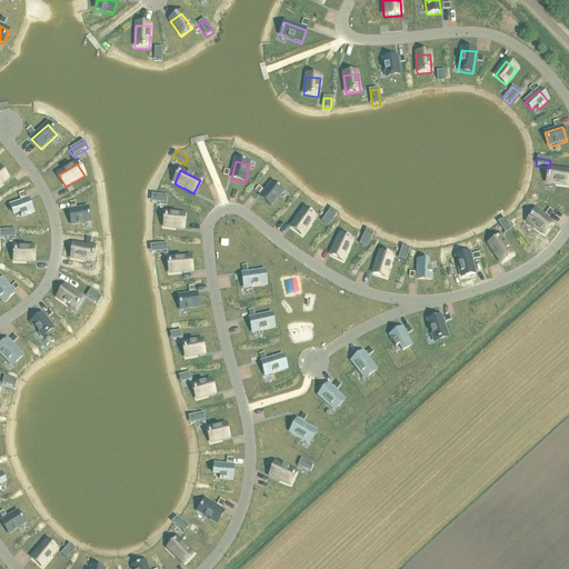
[(568,172),(549,170),(547,185),(568,187),(568,179),(568,172)]
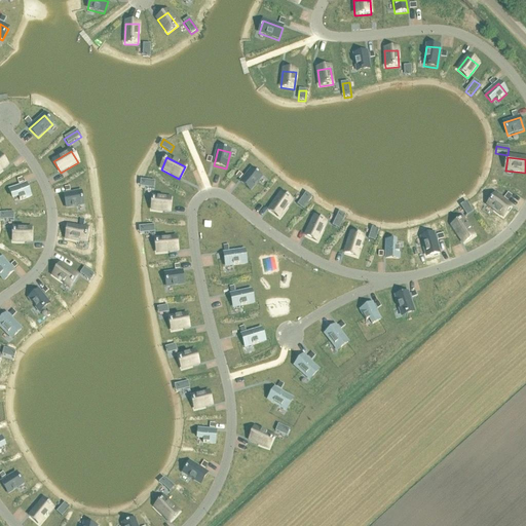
[(252,171),(240,183),(251,192),(262,179),(252,171)]
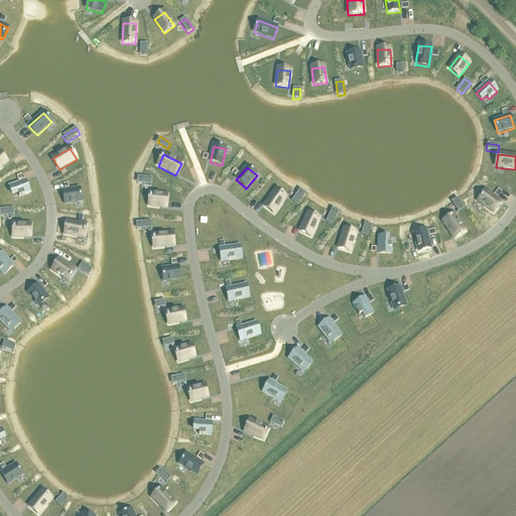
[(138,177),(137,184),(151,185),(152,178),(138,177)]
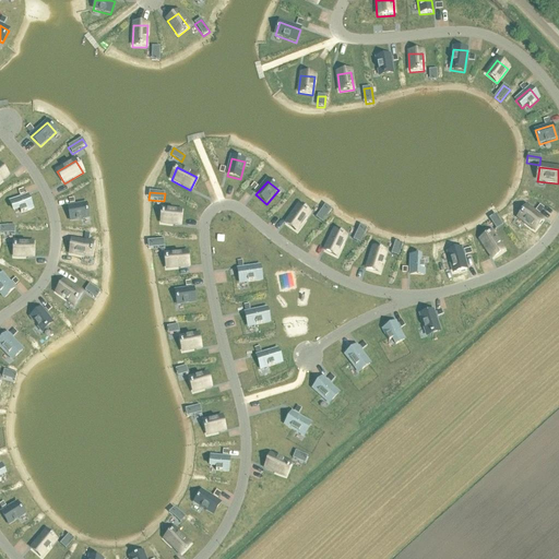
[(27,197),(12,202),(14,212),(20,210),(21,214),(33,210),(27,197)]
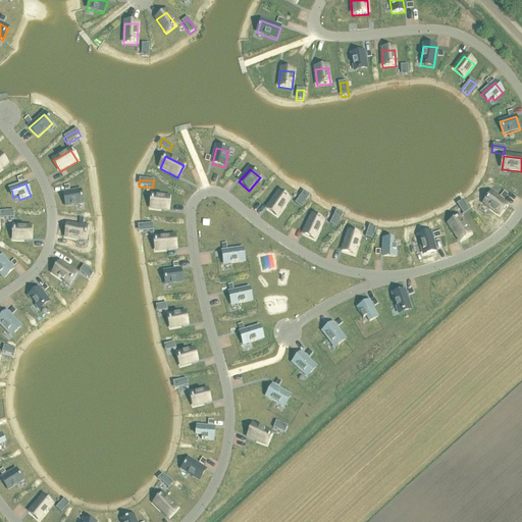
[(81,192),(64,193),(65,206),(83,204),(81,192)]
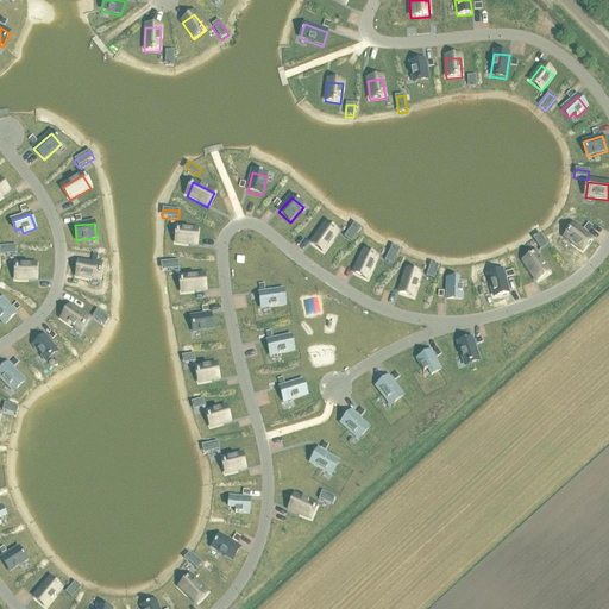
[(355,224),(344,238),(351,243),(360,228),(355,224)]
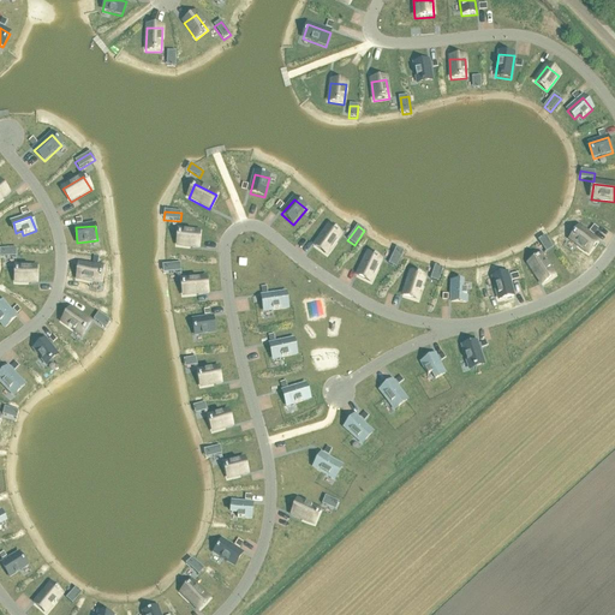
[(328,227),(314,246),(327,256),(341,236),(328,227)]
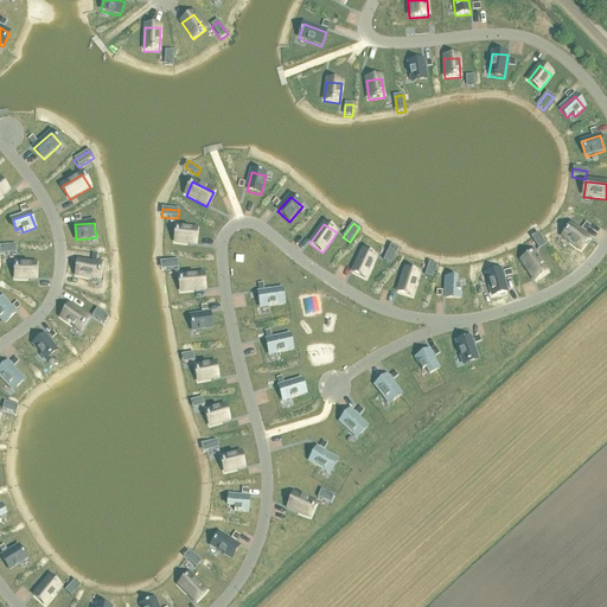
[(572,225),(562,237),(580,251),(589,240),(572,225)]
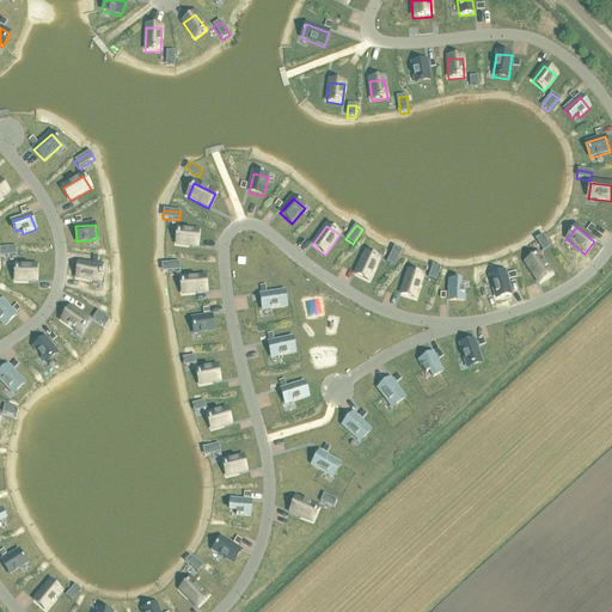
[(178,230),(177,245),(196,248),(199,232),(178,230)]
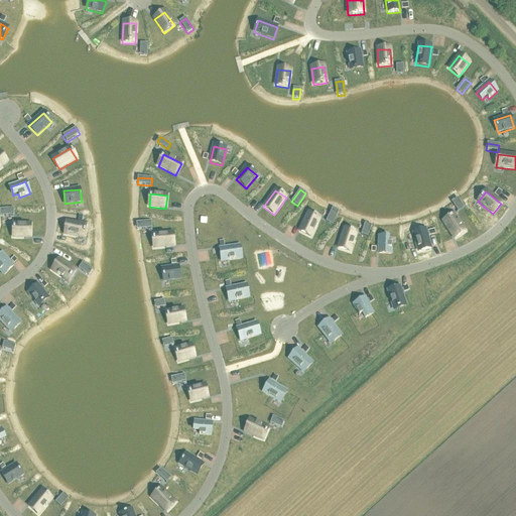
[(458,199),(452,203),(458,213),(464,209),(458,199)]
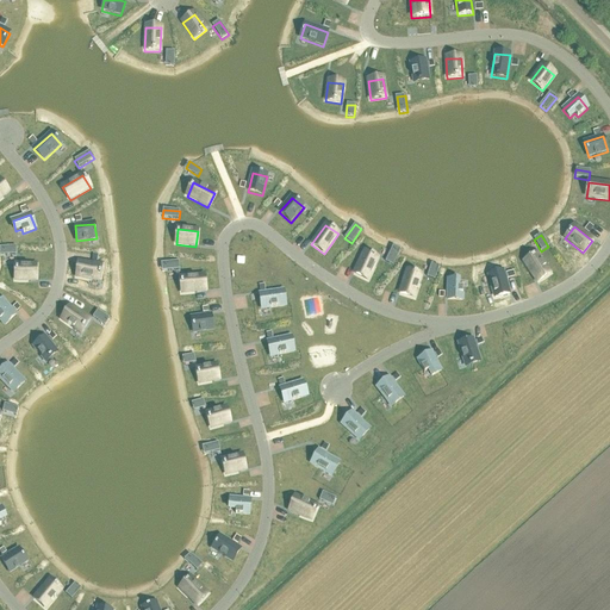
[(393,247),(385,263),(393,267),(400,250),(393,247)]
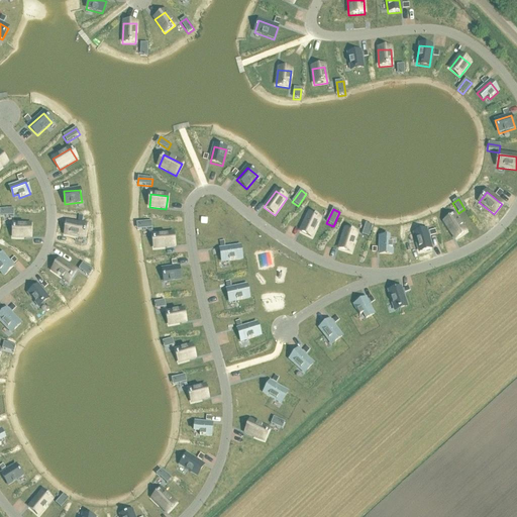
[(309,214),(300,232),(312,238),(320,220),(309,214)]
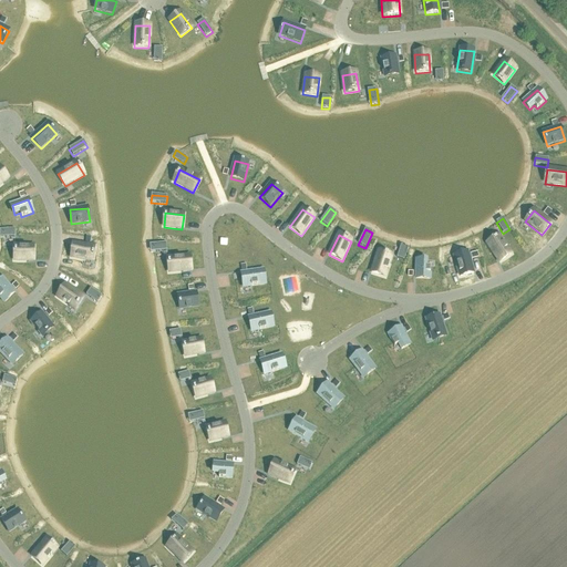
[(498,237),(487,245),(500,263),(511,255),(498,237)]
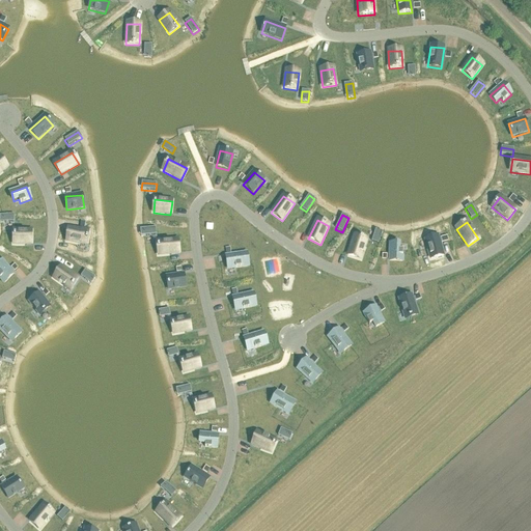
[(156,228),(140,230),(141,238),(157,235),(156,228)]
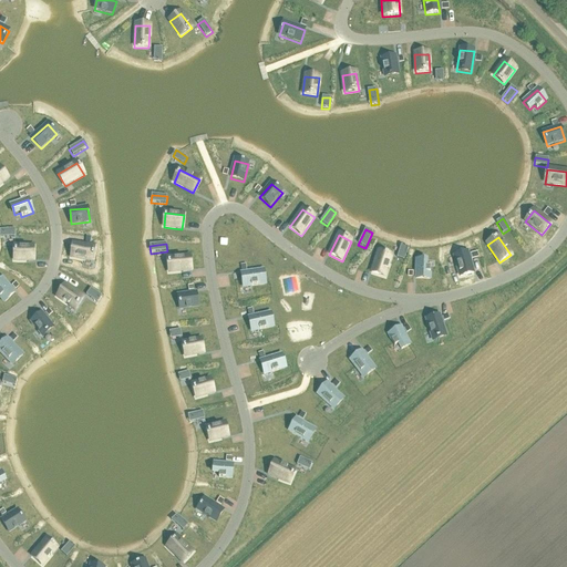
[(401,246),(397,258),(404,261),(409,248),(401,246)]
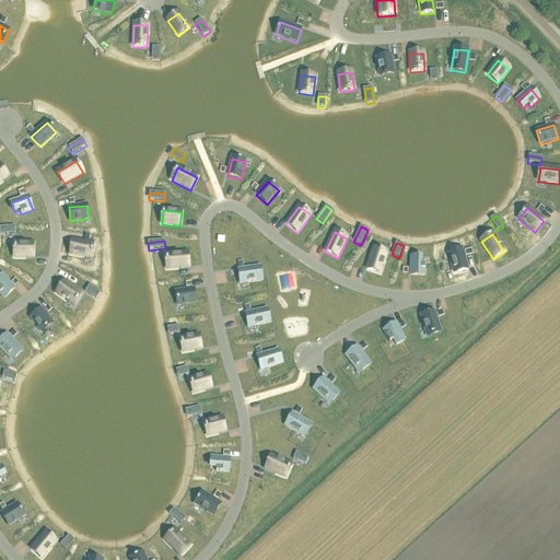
[(14,244),(14,257),(33,258),(33,244),(14,244)]
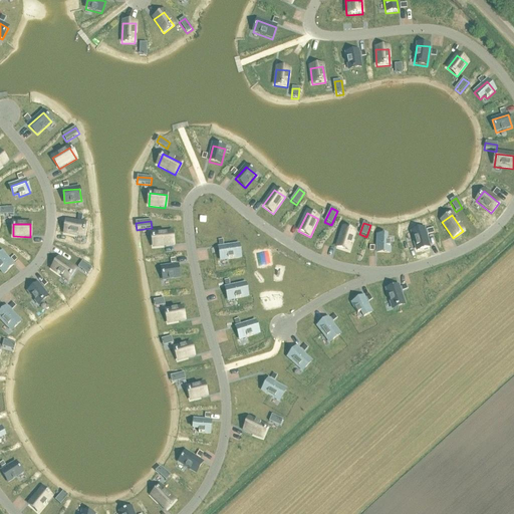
[(66,224),(65,236),(84,238),(85,225),(66,224)]
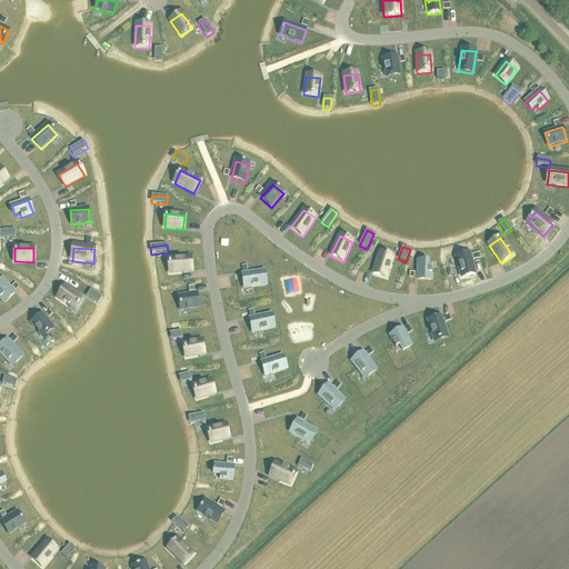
[(379,253),(372,275),(386,279),(393,258),(379,253)]
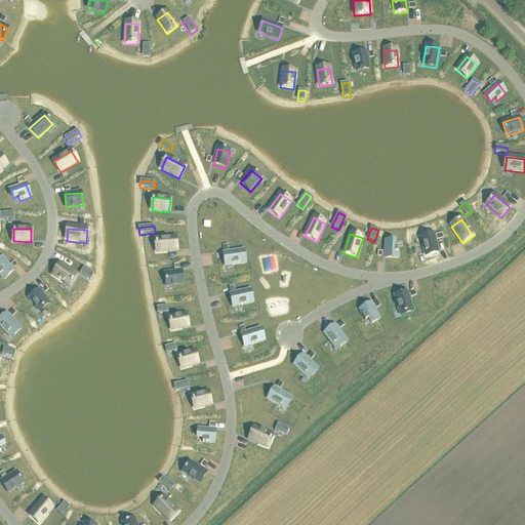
[(433,235),(420,239),(427,257),(439,254),(433,235)]
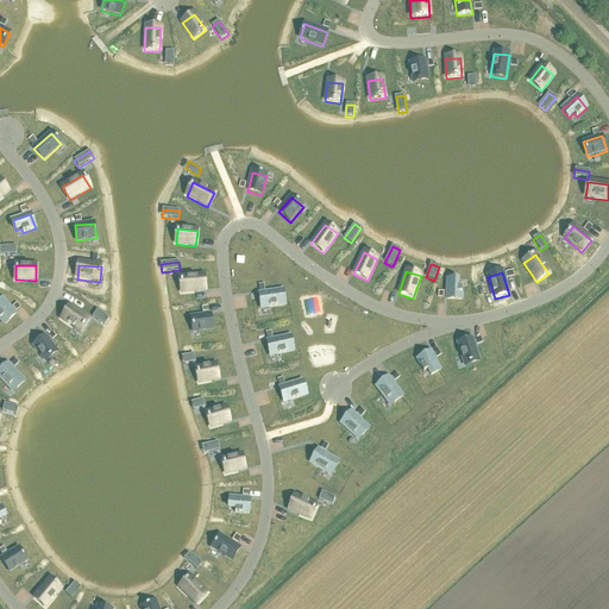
[(203,276),(180,278),(182,294),(205,292),(203,276)]
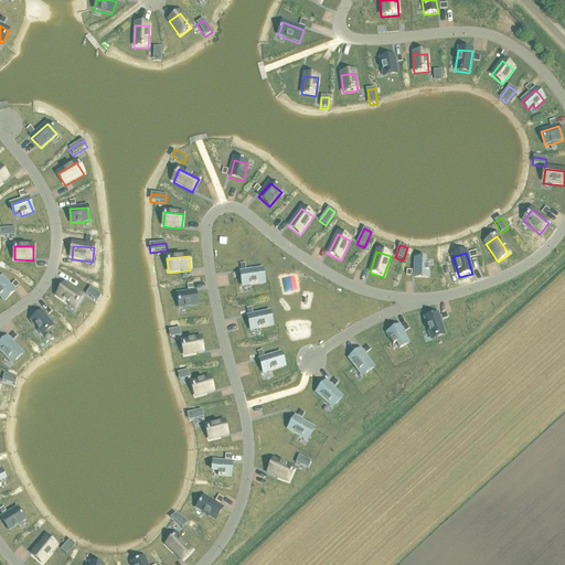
[(415,260),(414,278),(428,279),(429,267),(425,266),(425,260),(415,260)]
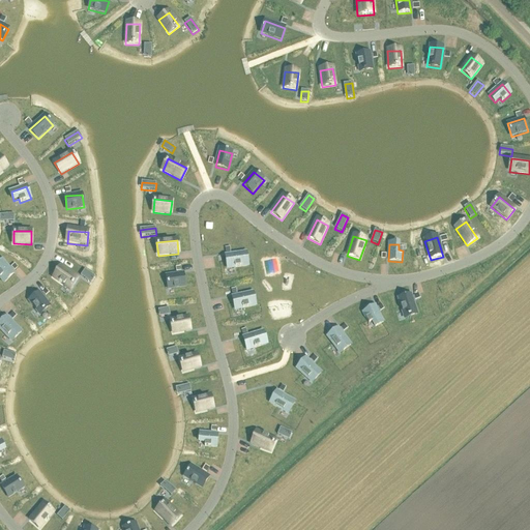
[(246,254),(226,257),(228,270),(248,267),(246,254)]
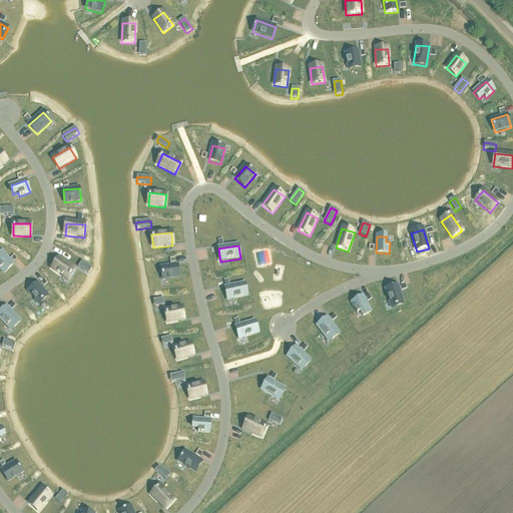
[(2,252),(0,253),(0,270),(4,274),(13,266),(2,252)]
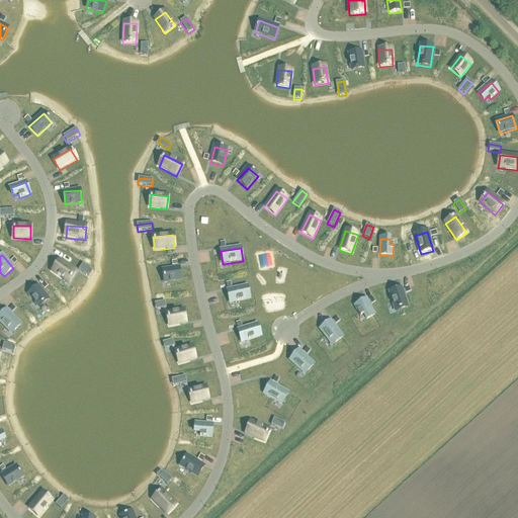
[(60,261),(53,272),(69,283),(76,272),(60,261)]
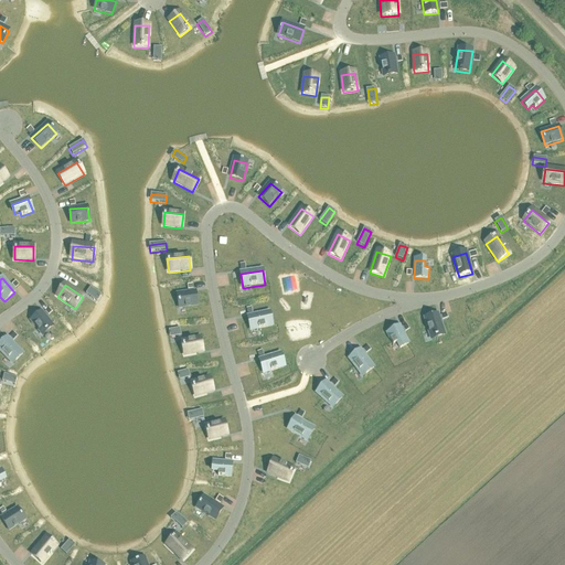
[(91,288),(86,295),(97,302),(102,296),(91,288)]
